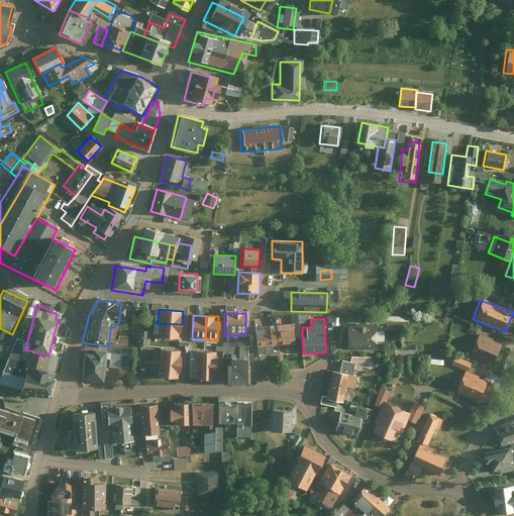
[(409,318),(388,318),(388,326),(409,326),(409,318)]
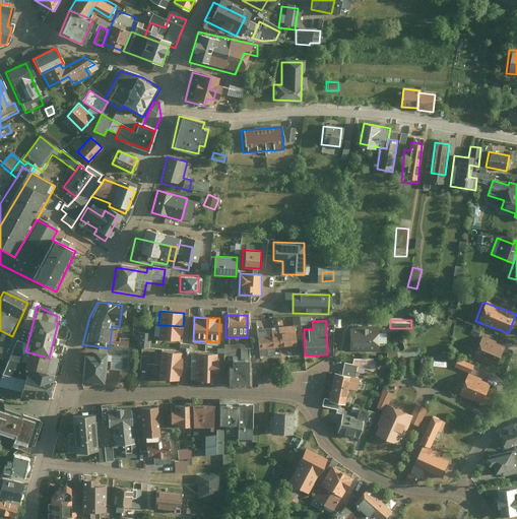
[(183,326),(158,325),(158,339),(182,340),(183,326)]
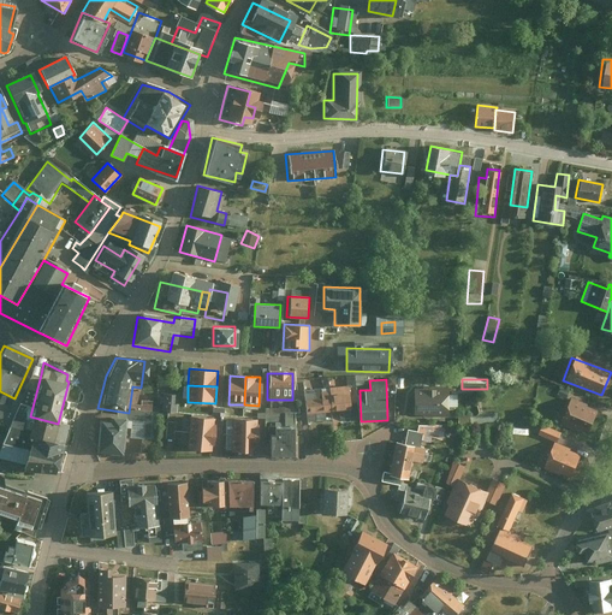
[(346,386),(328,389),(331,412),(348,411),(346,386)]
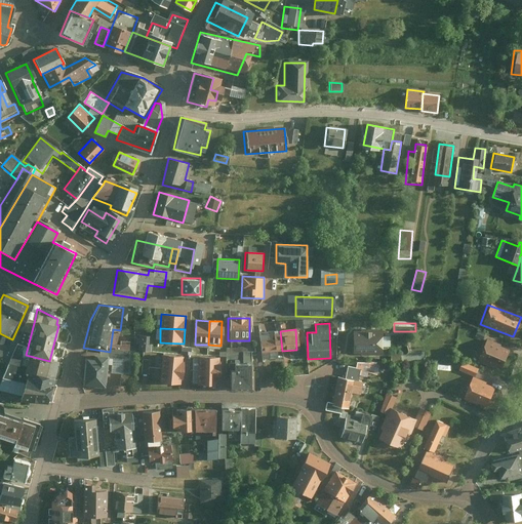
[(280,331),(259,333),(262,353),(282,351),(280,331)]
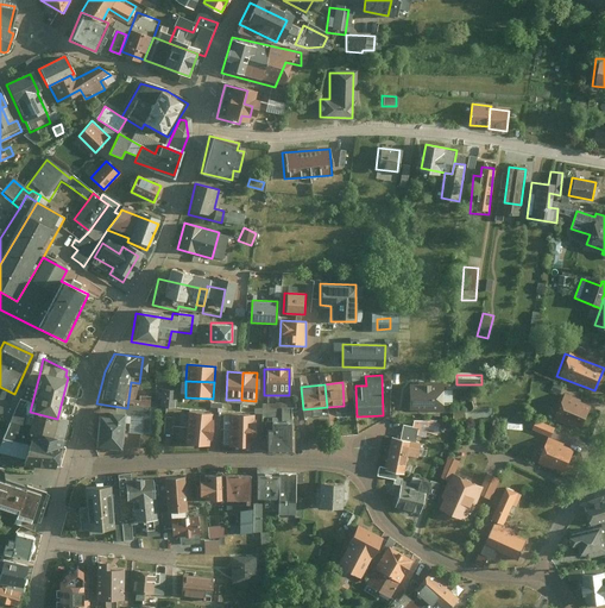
[(443,384),(409,384),(409,413),(445,412),(443,384)]
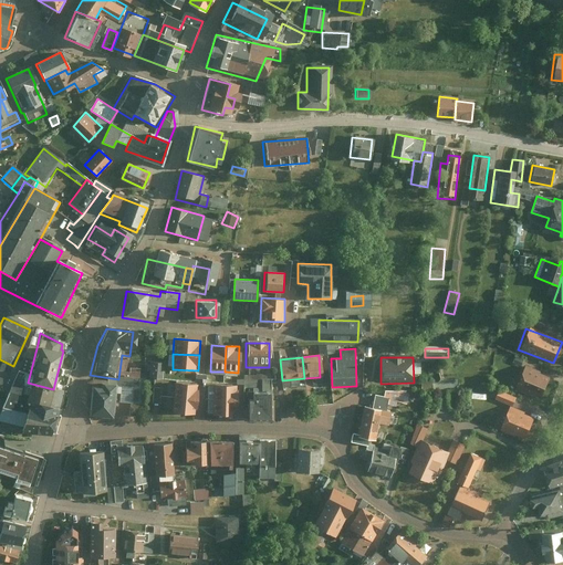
[(162,378),(162,362),(148,362),(147,377),(162,378)]
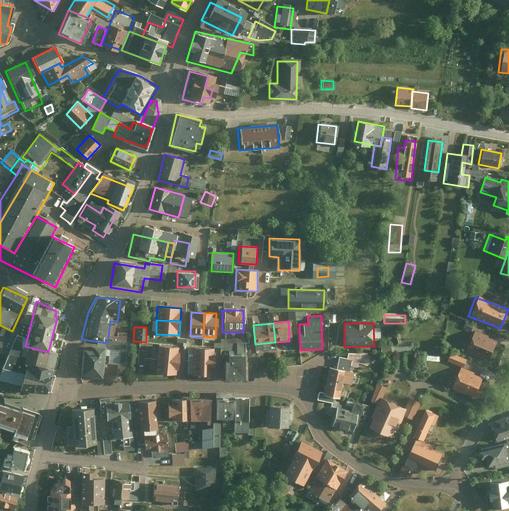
[(12,334),(0,328),(0,351),(3,353),(12,334)]
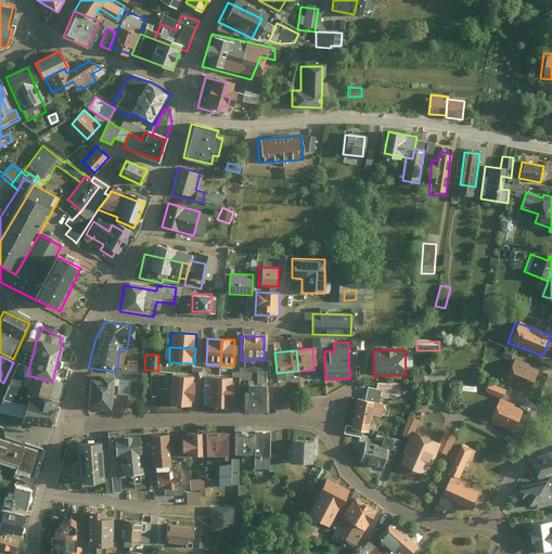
[(510,360),(502,383),(530,393),(538,371),(510,360)]
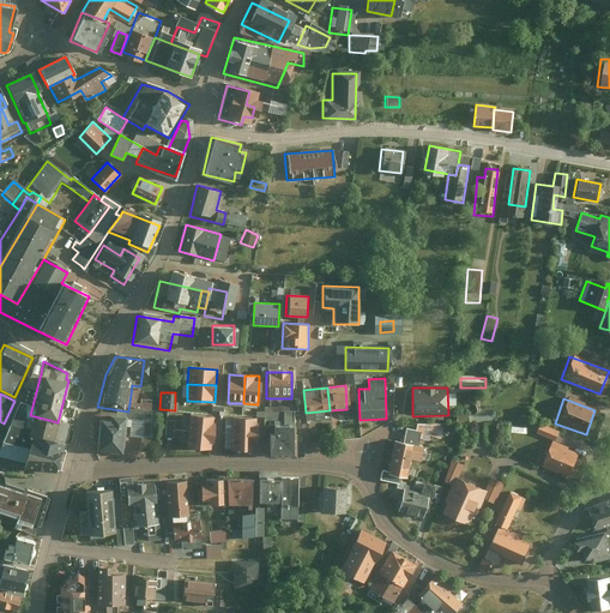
[(126,418),(96,414),(96,418),(94,450),(122,452),(126,418)]
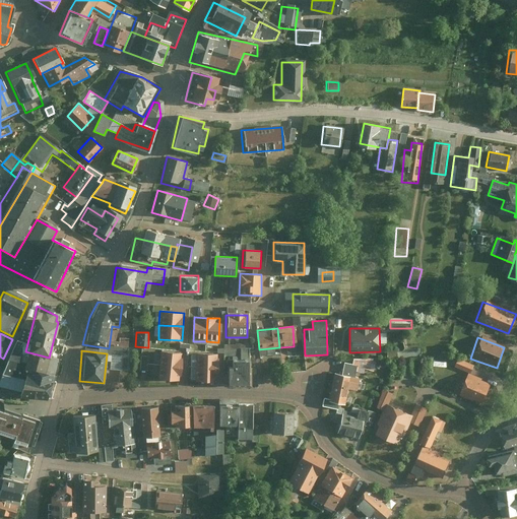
[(182,352),(159,350),(158,364),(181,366),(182,352)]
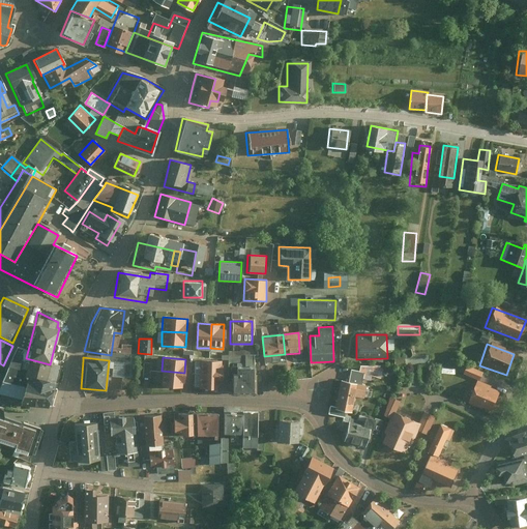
[(224,360),(197,359),(197,373),(223,373),(224,360)]
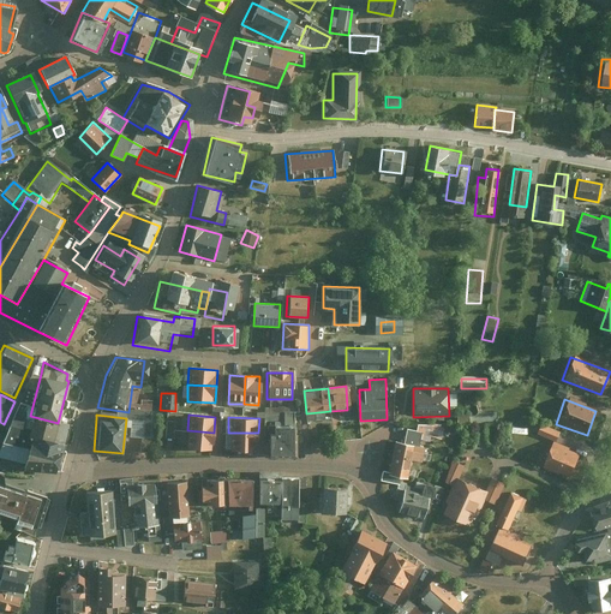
[(24,419),(19,439),(41,443),(46,424),(24,419)]
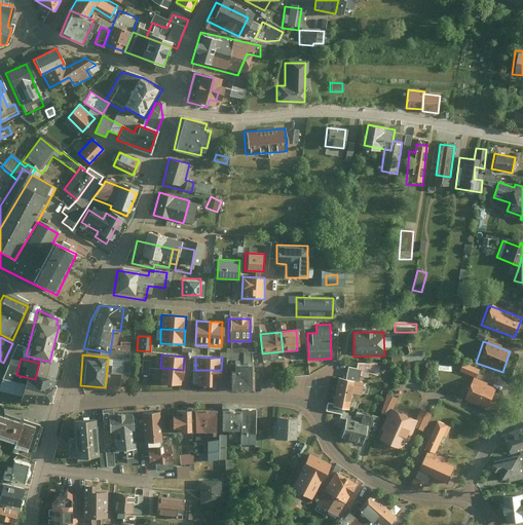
[(38,379),(48,382),(52,364),(42,361),(38,379)]
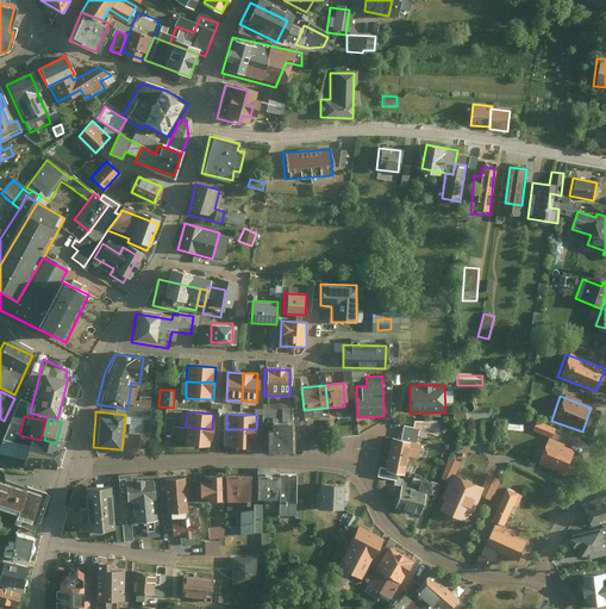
[(295,421),(263,421),(263,448),(295,448),(295,421)]
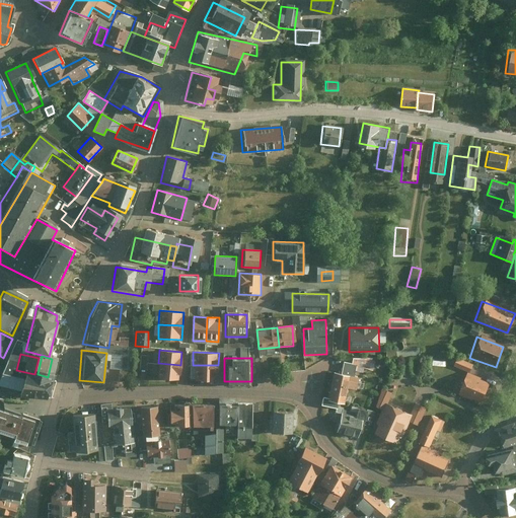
[(342,361),(341,374),(357,376),(363,375),(364,367),(366,358),(351,358),(351,363),(342,361)]
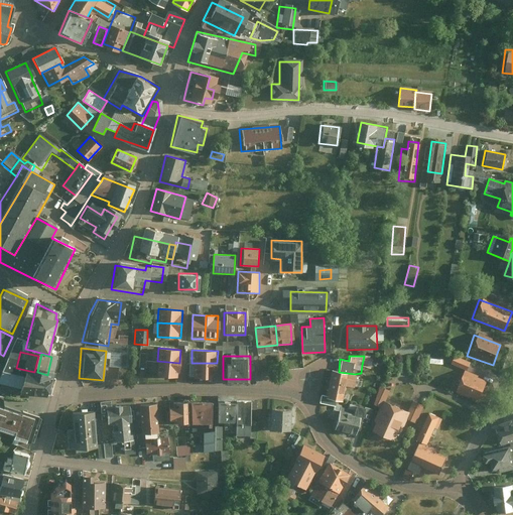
[(469,364),(454,357),(450,365),(465,372),(469,364)]
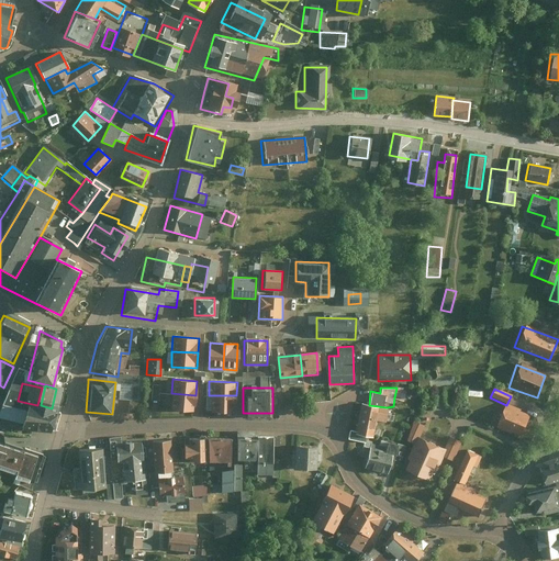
[(170,407),(194,410),(196,395),(171,393),(170,407)]
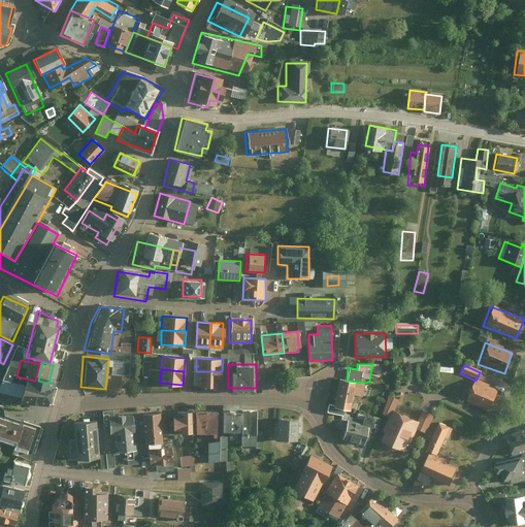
[(196,385),(222,386),(222,371),(196,371),(196,385)]
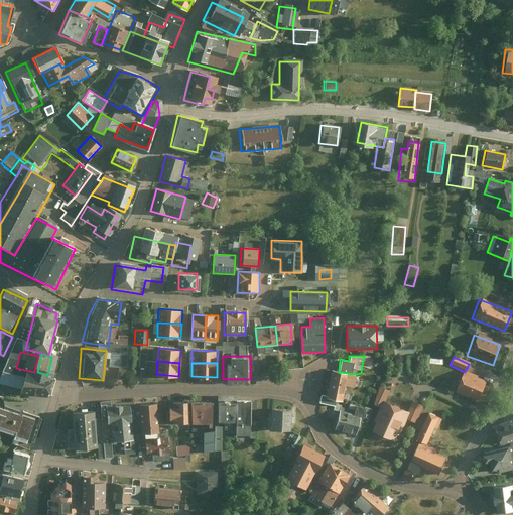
[(22,391),(48,396),(53,376),(47,375),(37,372),(34,372),(16,368),(4,367),(0,378),(0,383),(21,388),(22,391)]
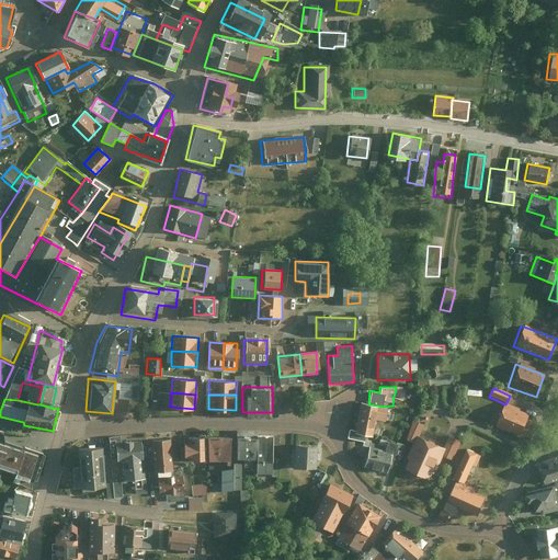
[(368,404),(359,403),(354,438),(373,441),(375,418),(385,419),(386,407),(368,404)]
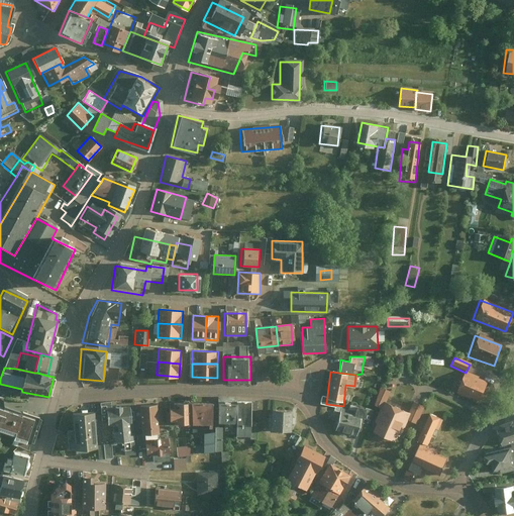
[(465,374),(455,394),(469,400),(470,399),(479,403),(487,384),(477,380),(477,379),(465,374)]
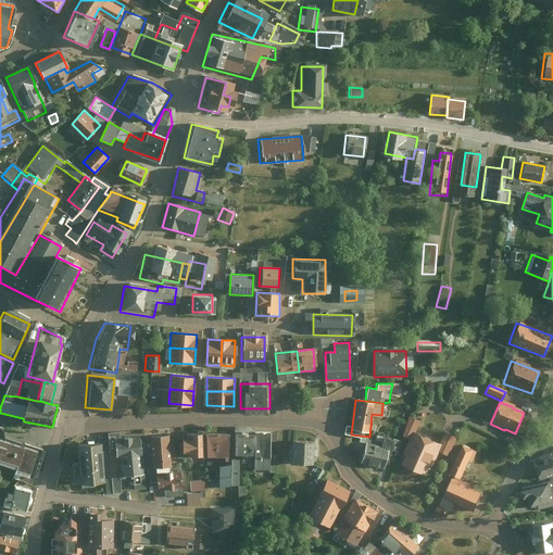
[(414,469),(428,434),(415,429),(417,423),(410,419),(402,438),(410,441),(401,464),(414,469)]
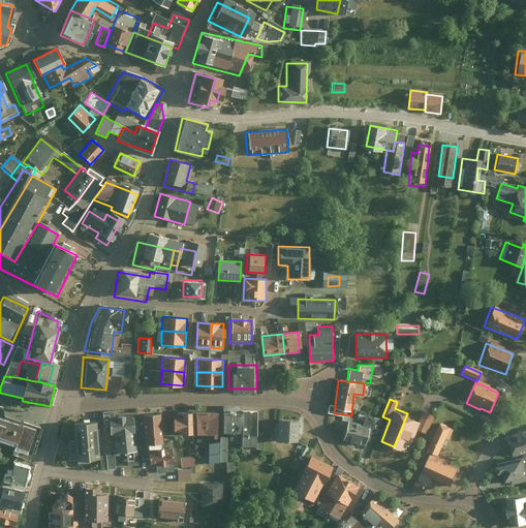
[(258,443),(259,408),(240,407),(240,411),(239,431),(239,442),(258,443)]
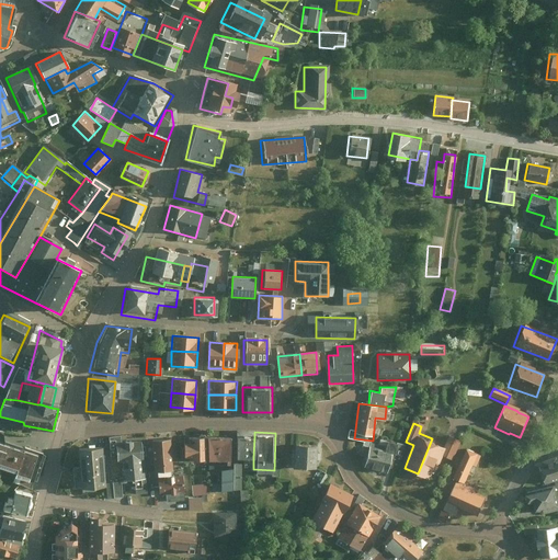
[(254,436),(235,435),(234,457),(253,457),(254,436)]
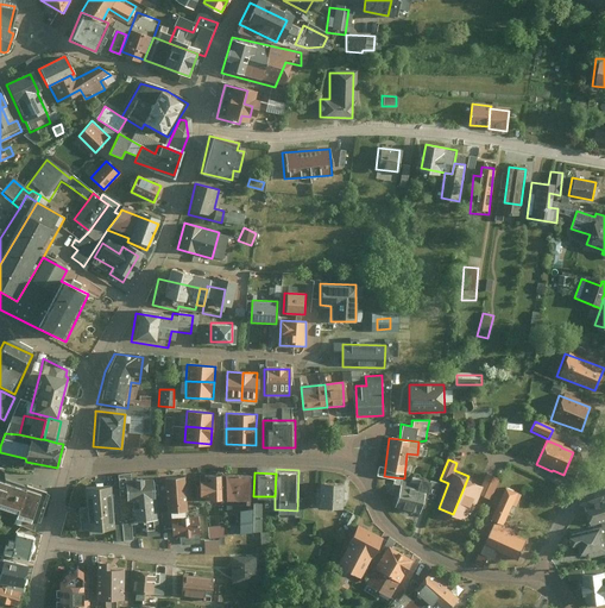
[(251,499),(251,474),(200,474),(200,500),(251,499)]
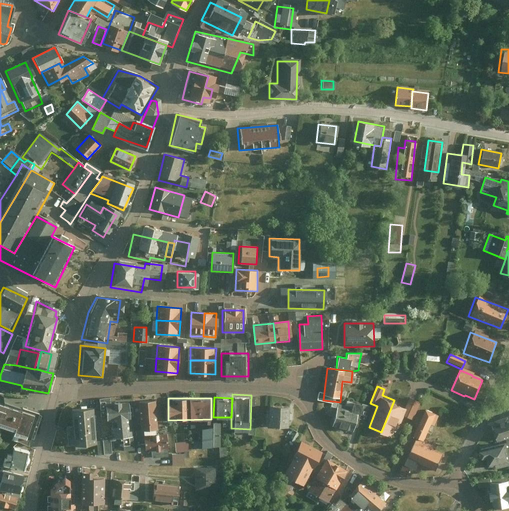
[(410,419),(417,402),(409,399),(407,405),(394,400),(381,432),(393,437),(402,416),(410,419)]
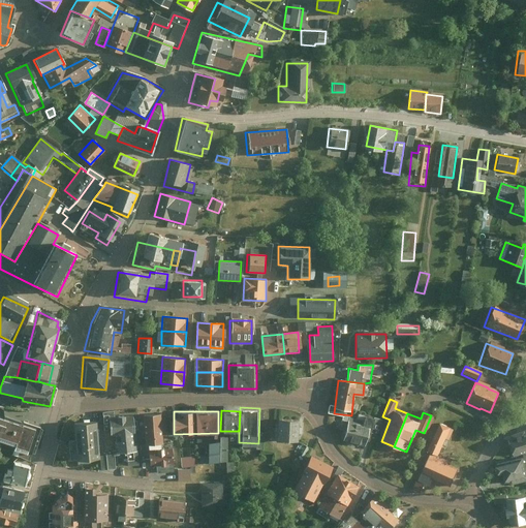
[(345,421),(340,440),(366,446),(373,416),(360,413),(358,424),(345,421)]
